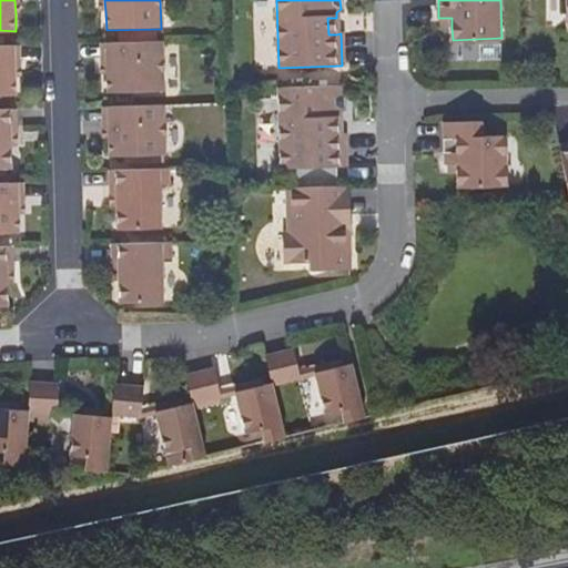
[(443,27),(452,27),(452,18),(443,18),(443,27)]
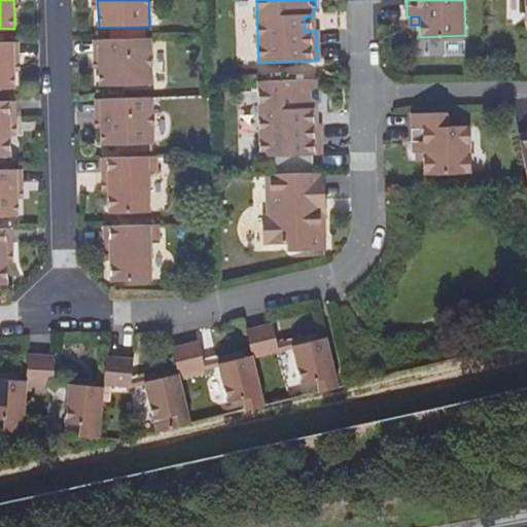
[(99,57),(150,56),(150,39),(98,40),(99,57)]
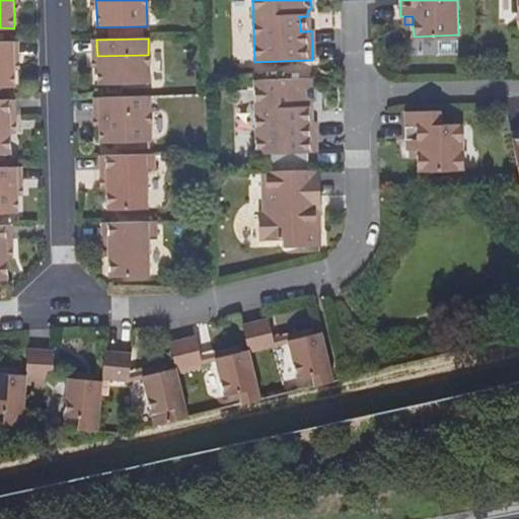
[(0,89),(14,89),(14,72),(13,44),(0,43),(0,89)]
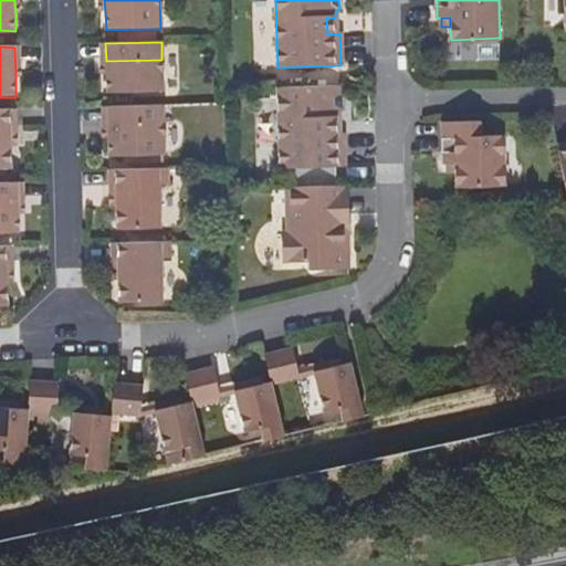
[(163,95),(161,60),(106,61),(107,77),(107,96),(163,95)]
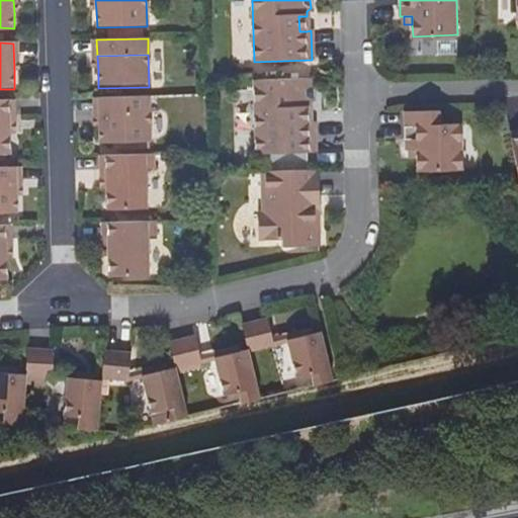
[(305,106),(312,105),(316,95),(315,86),(311,81),(311,76),(254,78),(257,153),(317,151),(316,121),(313,121),(306,121),(305,106)]
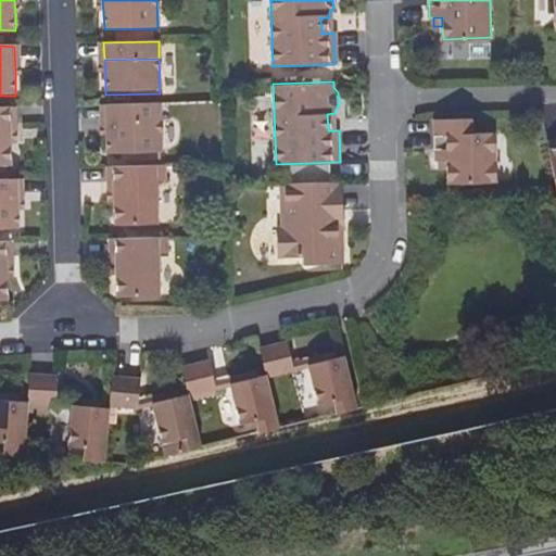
[(105,104),(106,137),(106,154),(162,153),(160,103),(105,104)]
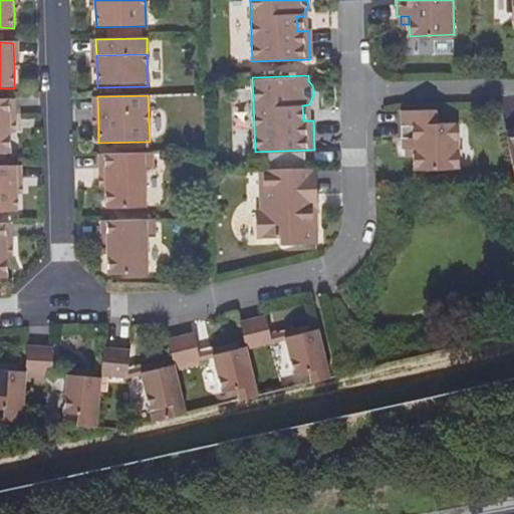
[(0,154),(10,154),(9,134),(9,116),(14,115),(14,98),(0,98),(0,154)]
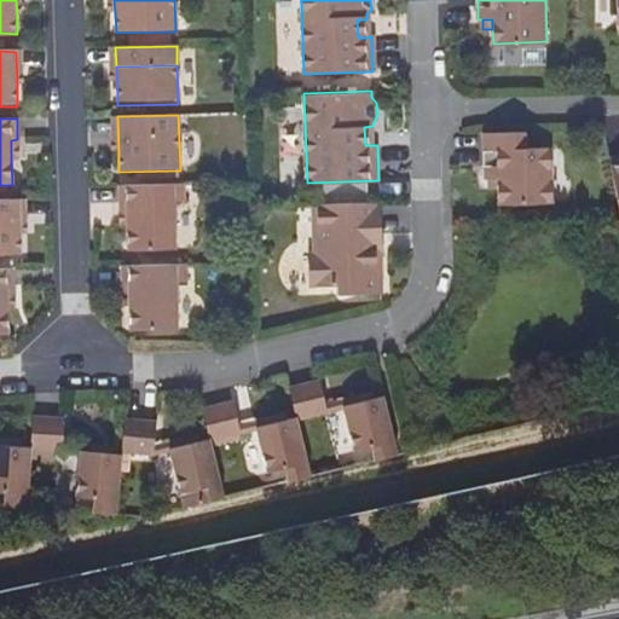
[(497,175),(497,185),(498,203),(553,201),(551,148),(526,149),(525,131),(484,132),(485,175),(487,175),(497,175)]
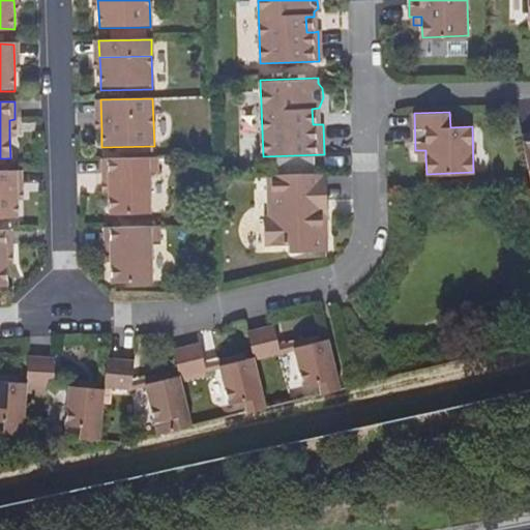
[(529,134),(521,136),(529,181),(529,134)]
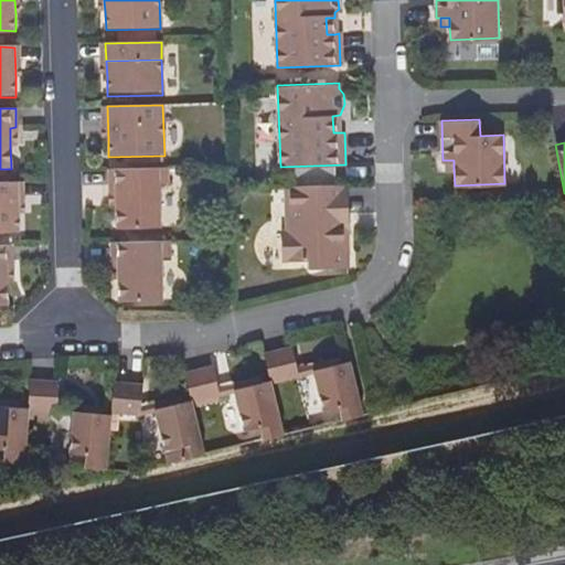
[(446,170),(454,169),(454,160),(445,160),(446,170)]
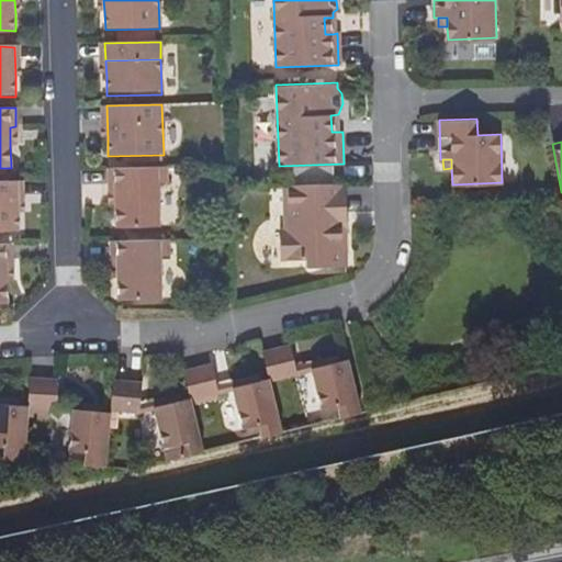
[(116,188),(117,205),(119,228),(161,227),(159,186),(168,184),(168,167),(109,168),(109,189),(116,188)]
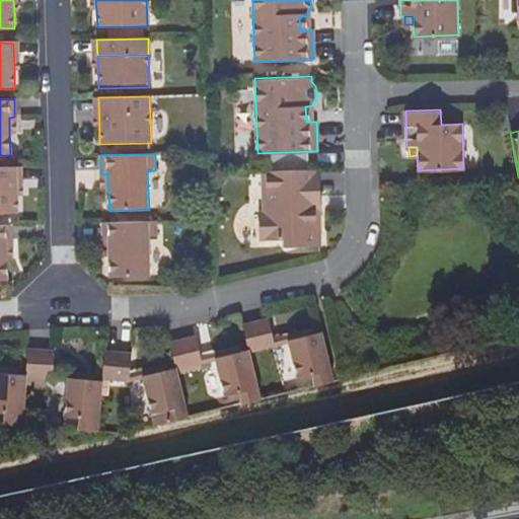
[(0,213),(18,213),(18,197),(18,167),(0,167),(0,213)]
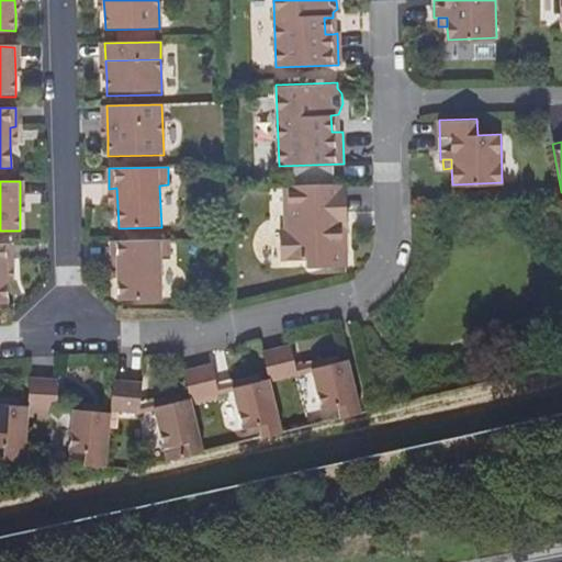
[(347,266),(345,227),(339,227),(337,183),(285,184),(288,229),(283,229),(284,260),(306,259),(316,267),(347,266)]
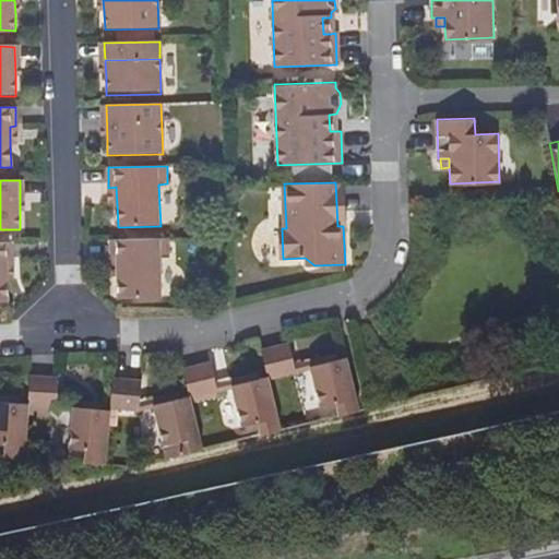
[(337,226),(343,226),(346,226),(345,182),(335,182),(337,226)]
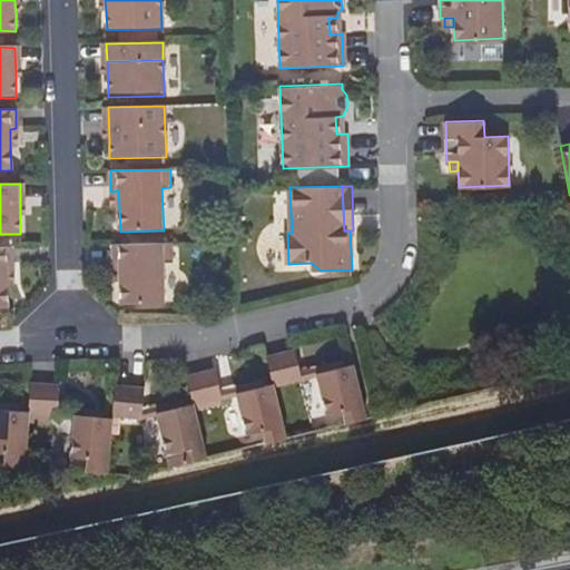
[(121,264),(121,284),(123,306),(166,305),(164,262),(174,261),(173,244),(114,245),(115,265),(121,264)]
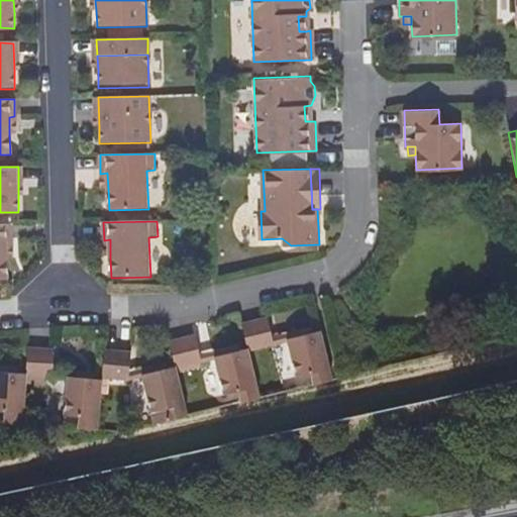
[(0,278),(8,278),(7,257),(7,240),(13,240),(13,224),(0,224),(0,278)]
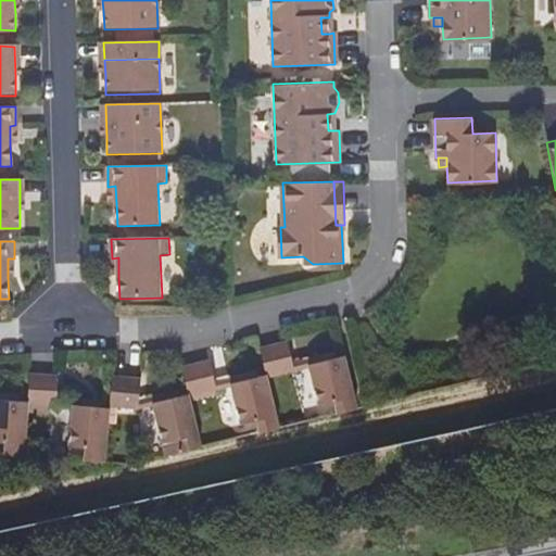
[(291,371),(289,364),(283,343),(258,350),(265,376),(265,378),(291,371)]
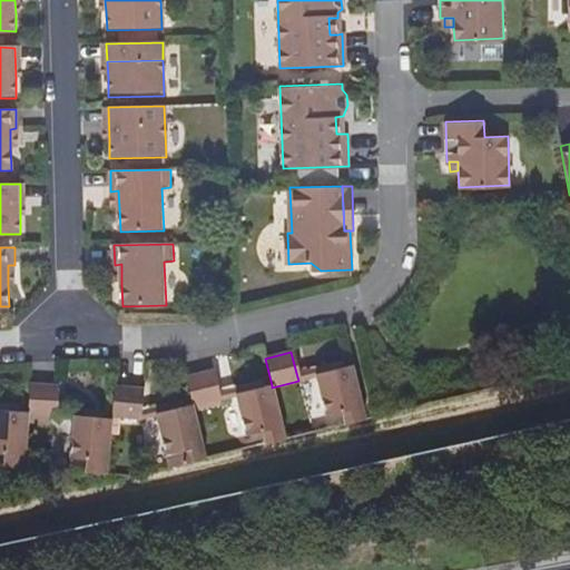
[(298,381),(315,376),(315,375),(340,369),(337,362),(296,373),(298,381)]
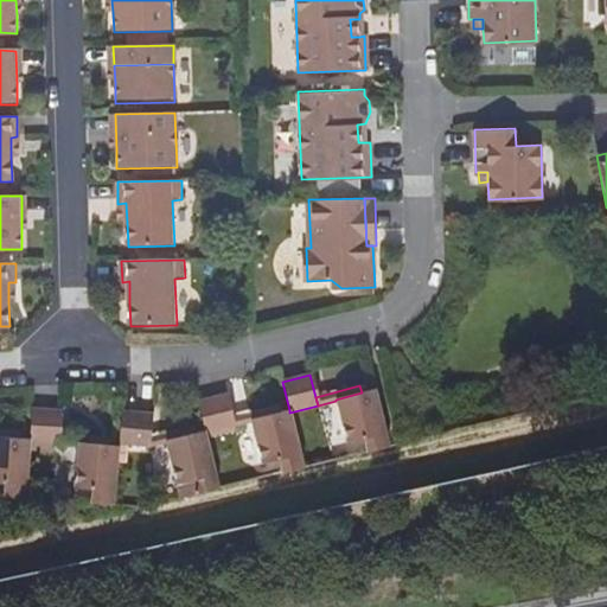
[(370,451),(389,446),(375,389),(362,393),(336,400),(336,401),(346,441),(366,435),(370,451)]
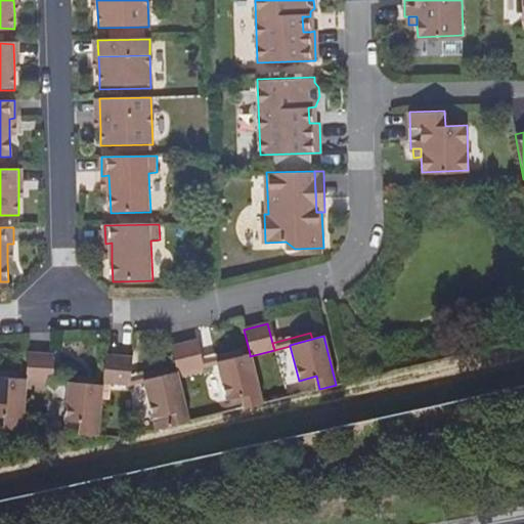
[(176,374),(203,367),(201,359),(195,341),(170,347),(176,370),(176,374)]
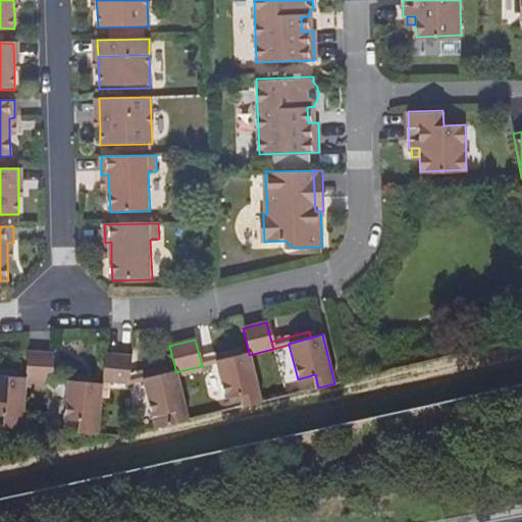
[(238,348),(215,354),(216,361),(240,355),(238,348)]
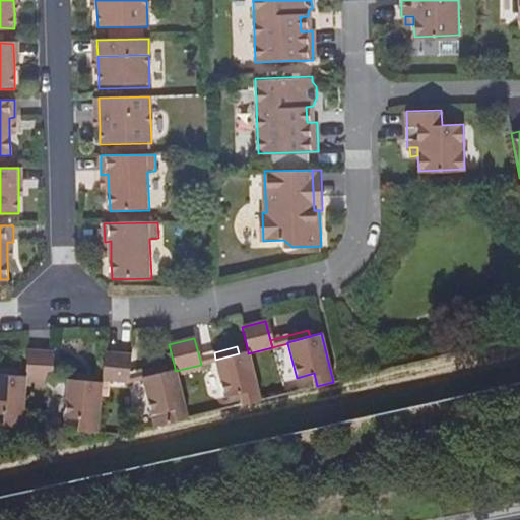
[(53,382),(54,372),(55,353),(28,351),(27,374),(26,381),(53,382)]
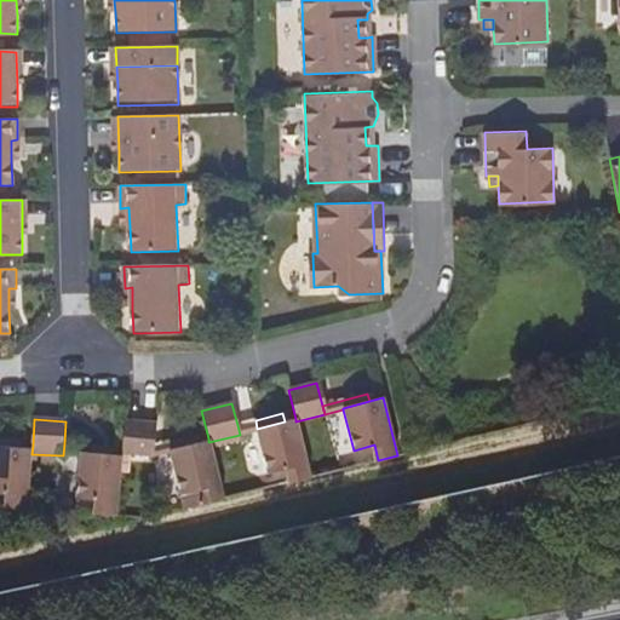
[(122,455),(150,457),(150,446),(153,423),(125,419),(122,455)]
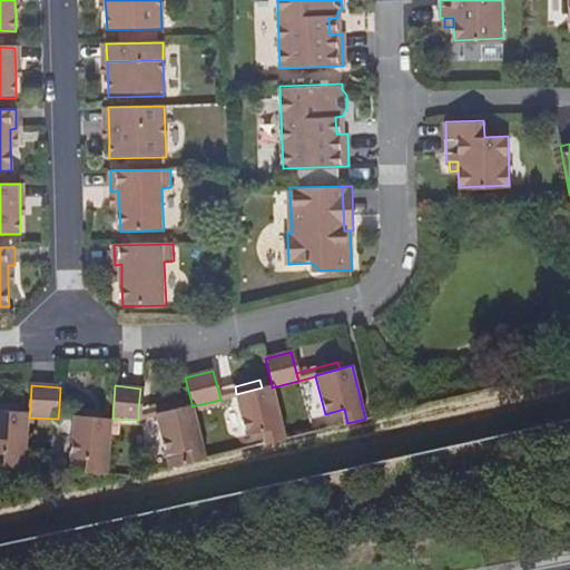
[(263,444),(285,439),(272,387),(272,385),(262,387),(236,394),(237,395),(246,433),(259,430),(263,443),(263,444)]
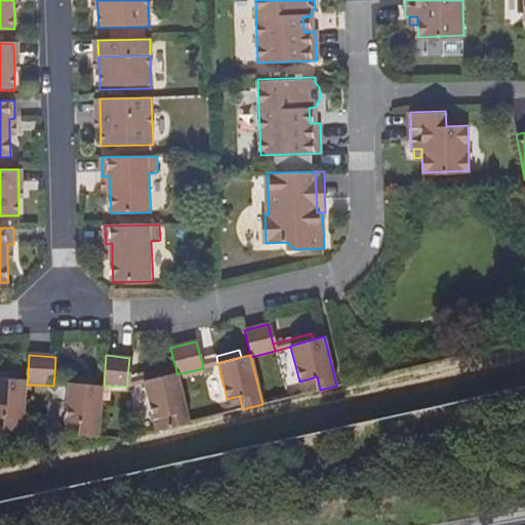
[(218,364),(217,363),(216,356),(201,360),(203,368),(218,364)]
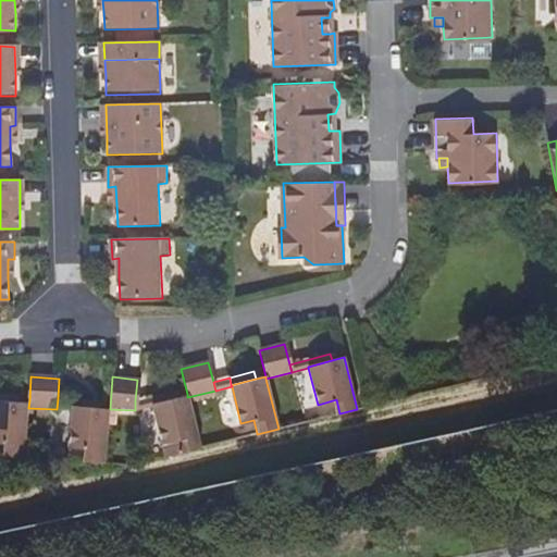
[(0,398),(17,399),(19,392),(0,391),(0,398)]
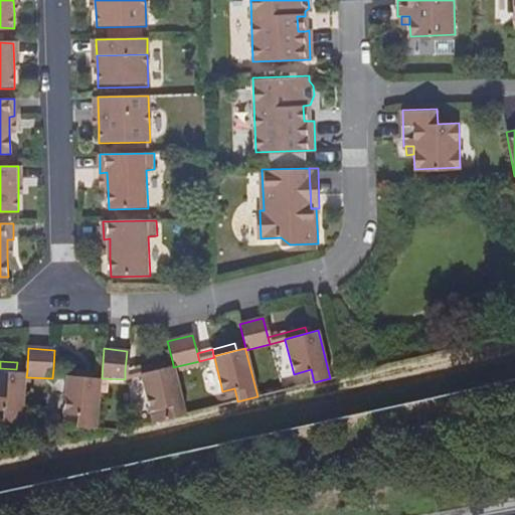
[(125,379),(139,375),(139,372),(161,367),(160,362),(125,370),(125,379)]
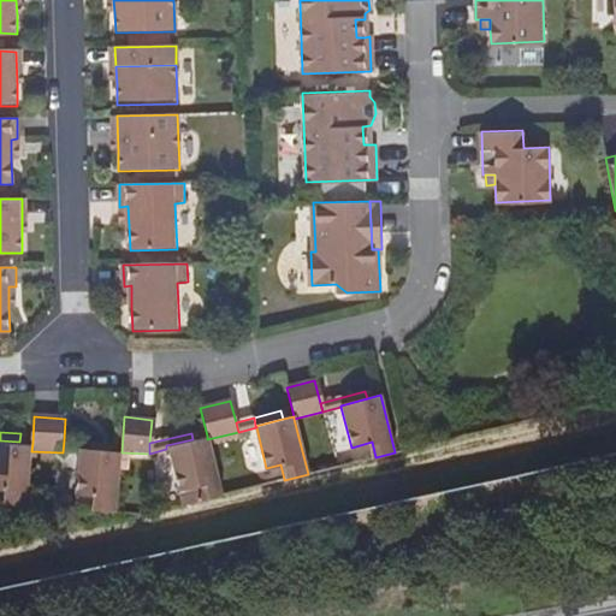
[(197,501),(220,495),(207,439),(207,436),(193,439),(166,445),(166,449),(178,490),(194,485),(197,501)]
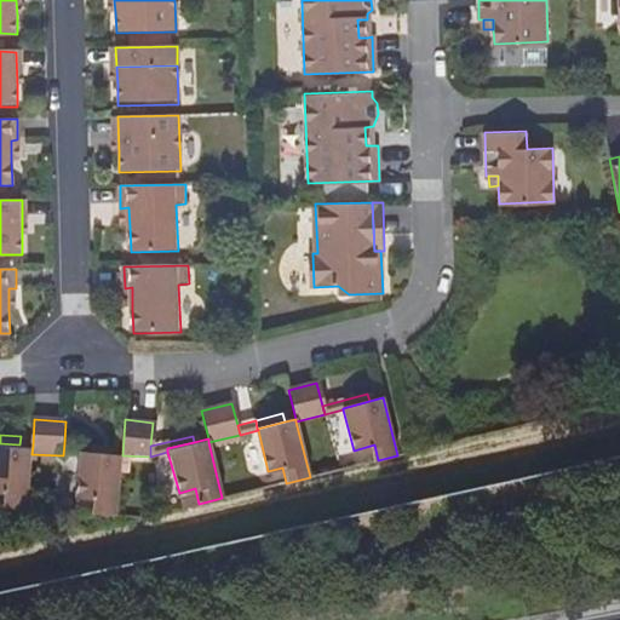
[(29,506),(32,454),(33,446),(19,445),(0,443),(0,488),(6,488),(5,505),(29,506)]
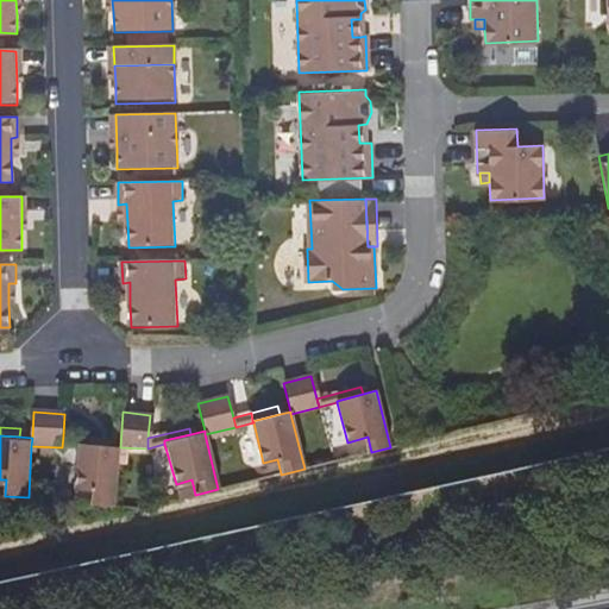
[(76,445),(106,447),(106,438),(63,435),(62,447),(76,449),(76,445)]
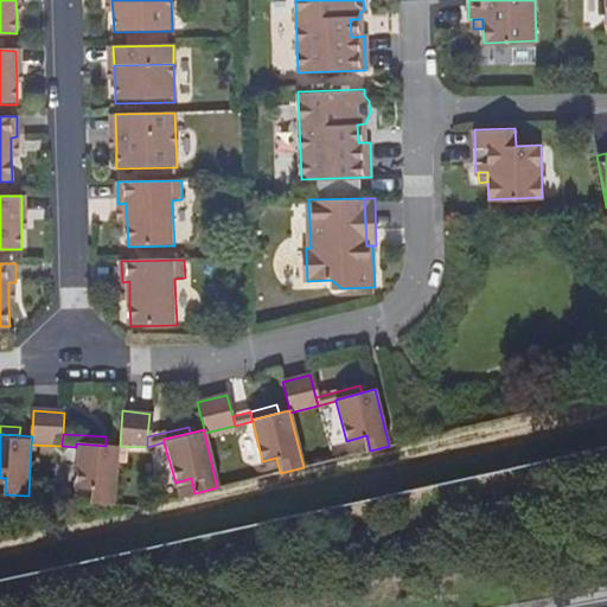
[(89,502),(113,504),(116,446),(106,446),(76,443),(76,447),(74,486),(90,487),(89,502)]
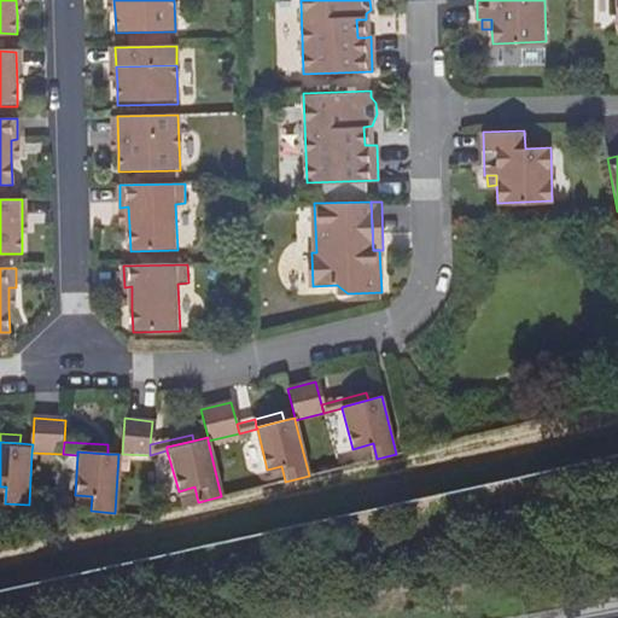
All buildings are outlined.
